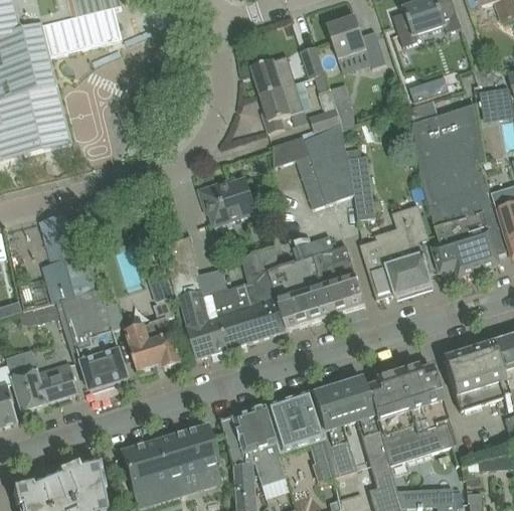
[(0,125),(0,160),(72,142),(50,56),(122,38),(115,9),(122,7),(120,0),(0,0),(0,125)]
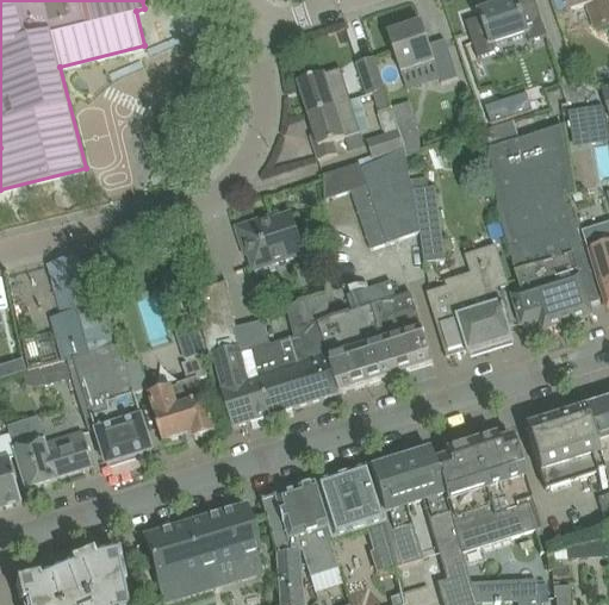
[(480,14),(465,19),(477,55),(495,49),(492,43),(527,32),(529,38),(546,32),(534,0),(507,0),(478,10),(480,14)]
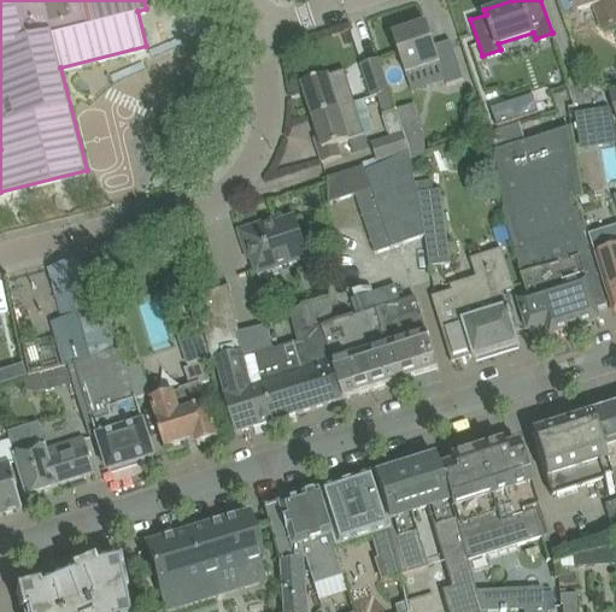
[(574,0),(576,7),(593,3),(602,27),(615,21),(615,3),(615,0),(574,0)]
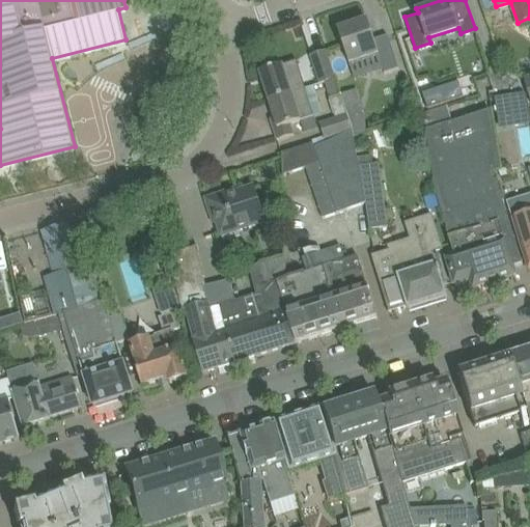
[(397,66),(393,52),(386,32),(372,37),(366,18),(336,28),(347,61),(377,51),(383,71),(397,66)]
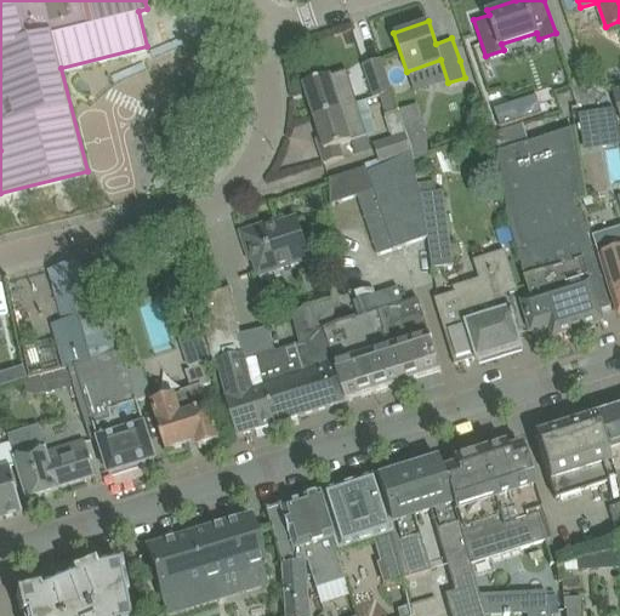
[(181,33),(149,47),(152,55),(185,41),(181,33)]
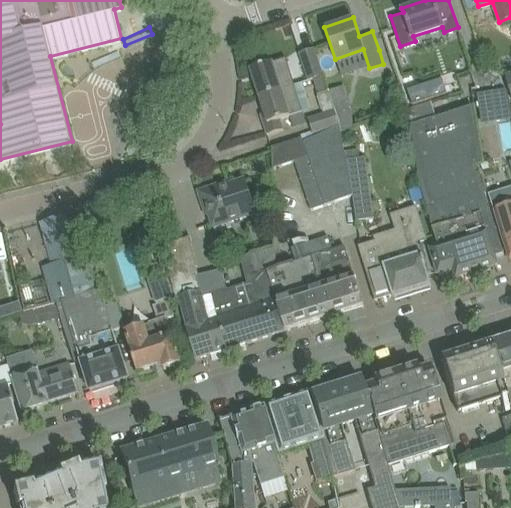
[(313,76),(313,77),(322,75),(321,73),(323,73),(315,46),(299,51),(306,78),(313,76)]
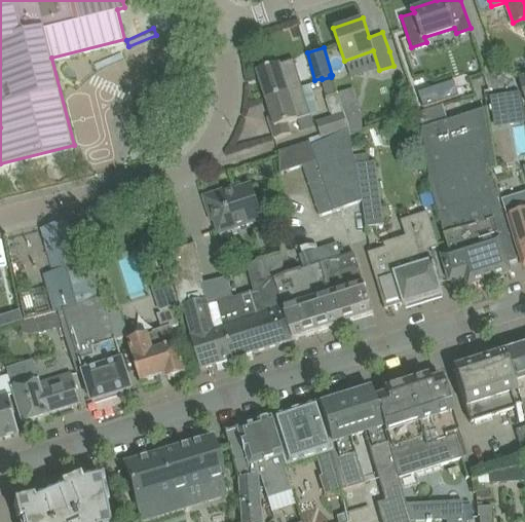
[(121,49),(94,61),(96,68),(124,56),(121,49)]
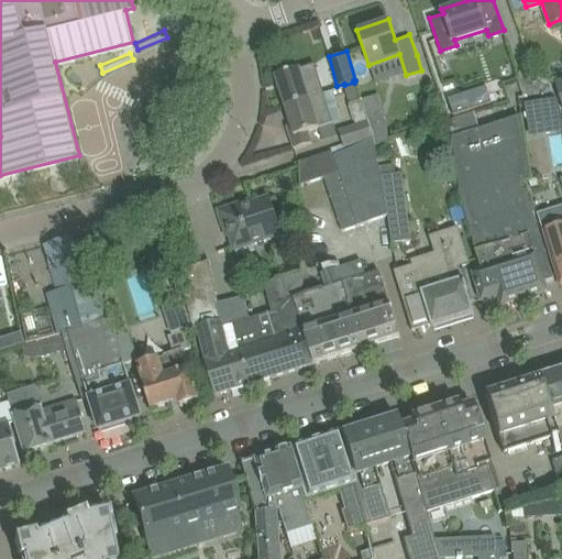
[(274,74),(284,105),(322,92),(319,83),(312,62),(298,67),(298,66),(274,74)]
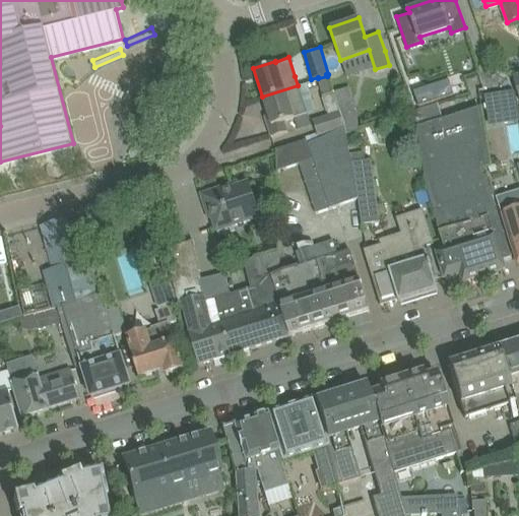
[(344,125),(345,125),(333,89),(331,90),(327,76),(318,78),(323,92),(322,93),(328,113),(313,118),(318,133),(344,125)]
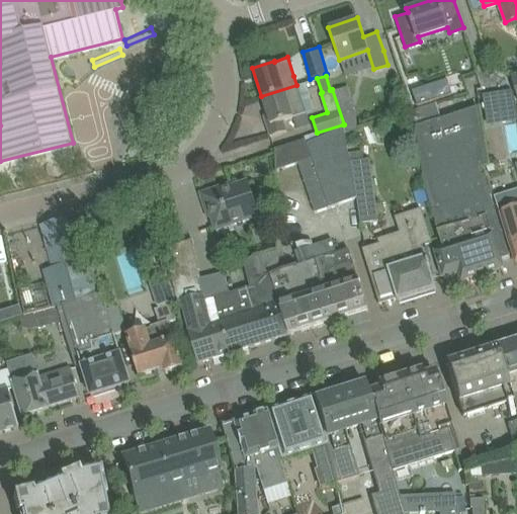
[(446,77),(412,89),(417,103),(451,92),(446,77)]
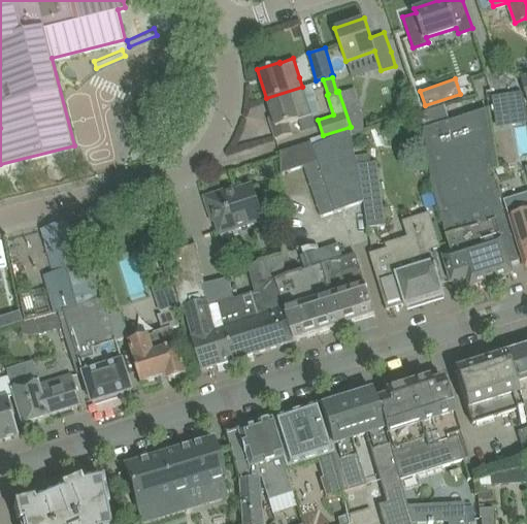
[(338,91),(351,127),(363,123),(363,115),(355,86),(338,91)]
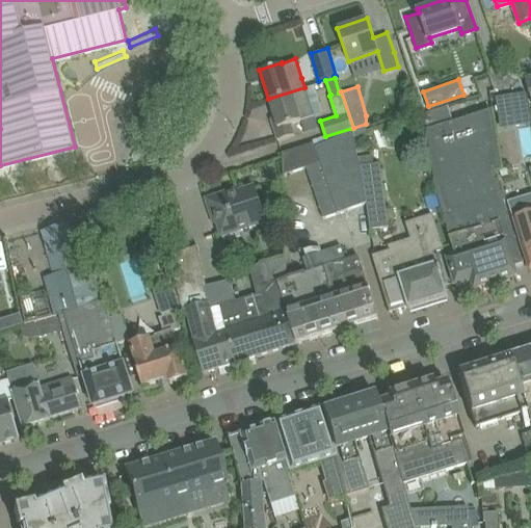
[(310,102),(304,87),(268,99),(275,122),(271,123),(275,137),(293,132),(290,123),(300,119),(299,119),(314,113),(310,102)]
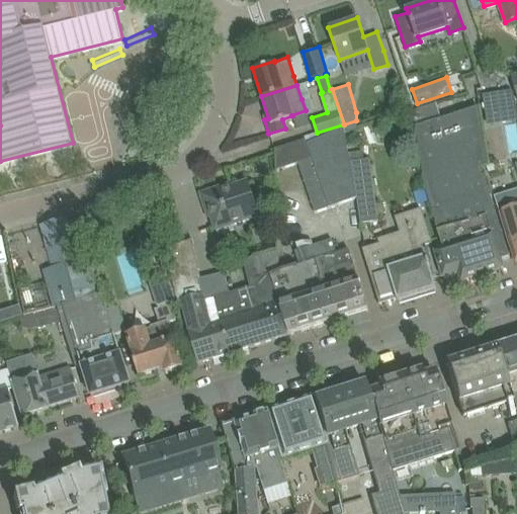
[(516,105),(511,87),(483,92),(487,119),(516,114),(516,105)]
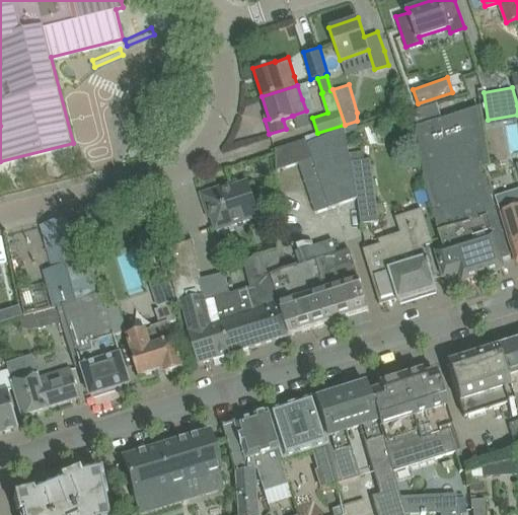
[(459,271),(462,279),(505,266),(502,258),(510,254),(483,165),(489,162),(479,104),(441,117),(436,100),(416,107),(422,124),(415,126),(425,189),(443,246),(435,248),(438,256),(444,276),(459,271)]
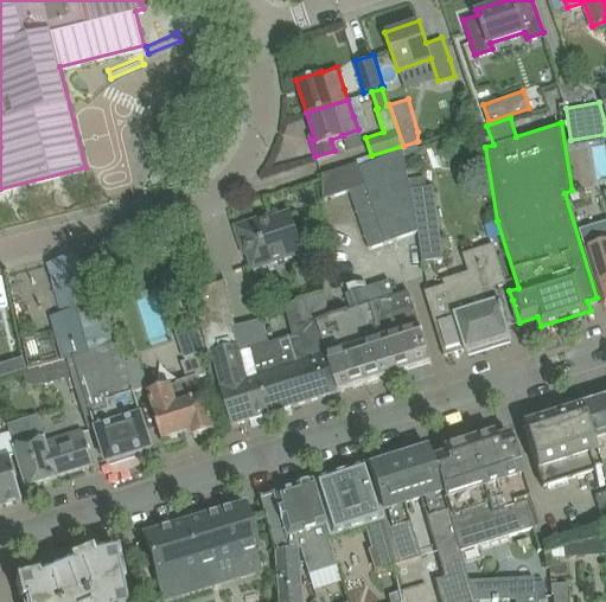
[(358,160),(323,172),(324,197),(349,189),(369,247),(416,230),(409,185),(407,170),(403,152),(404,152),(403,146),(402,146),(361,165),(358,160)]
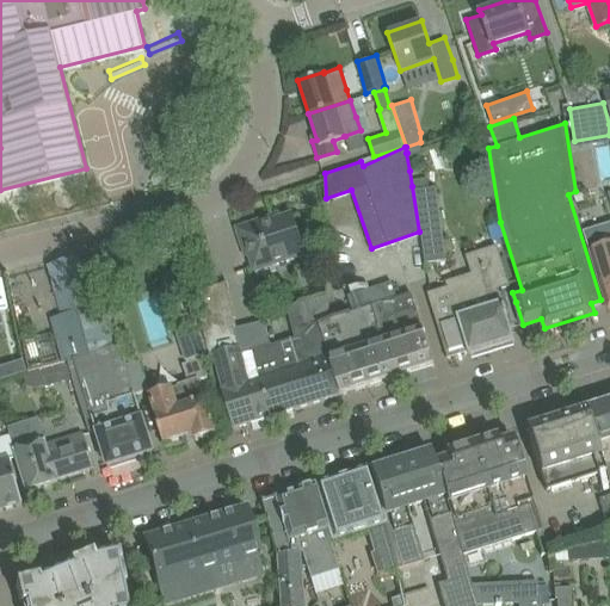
[(430,184),(412,186),(419,232),(420,232),(424,260),(444,258),(436,185),(436,183),(430,184)]
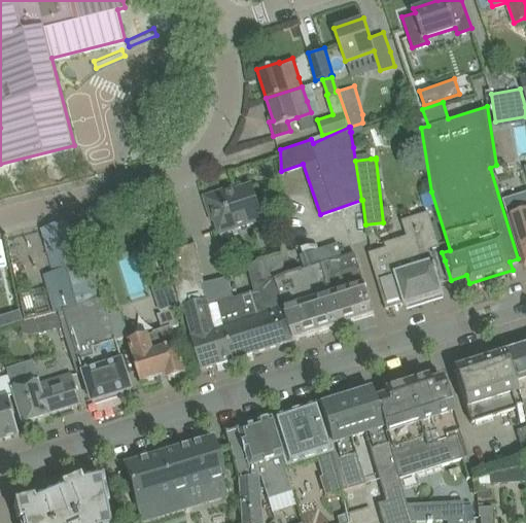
[(218,232),(261,217),(250,182),(222,192),(221,188),(203,195),(211,219),(214,218),(218,232)]
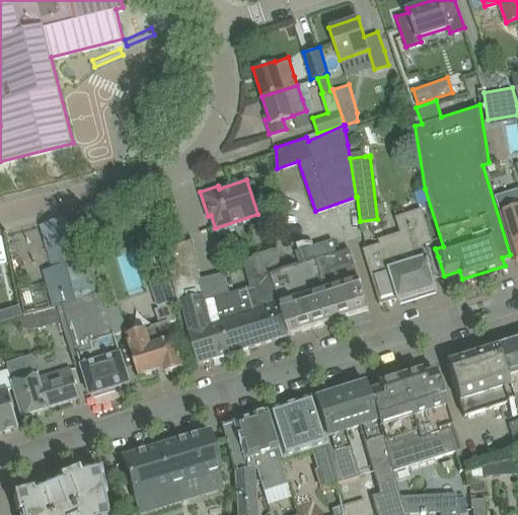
[(517,188),(496,195),(502,213),(516,259),(517,258),(517,188)]
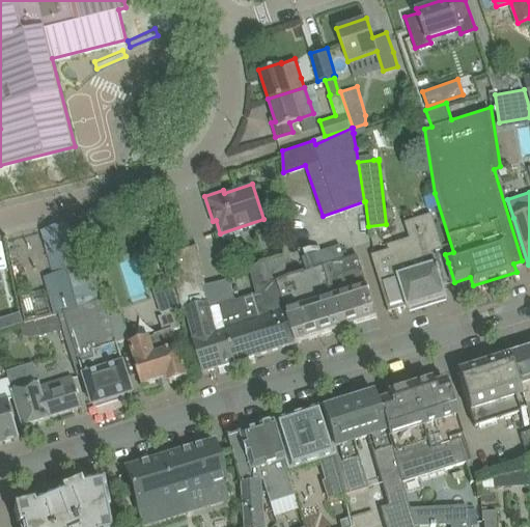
[(397,239),(418,303),(446,294),(433,249),(441,246),(430,212),(403,220),(409,236),(397,239)]
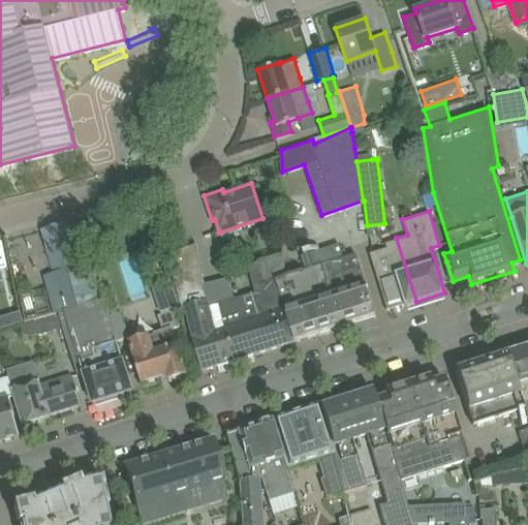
[(66,220),(39,227),(64,308),(58,310),(58,311),(84,304),(104,298),(103,297),(100,298),(92,268),(81,271),(66,220)]
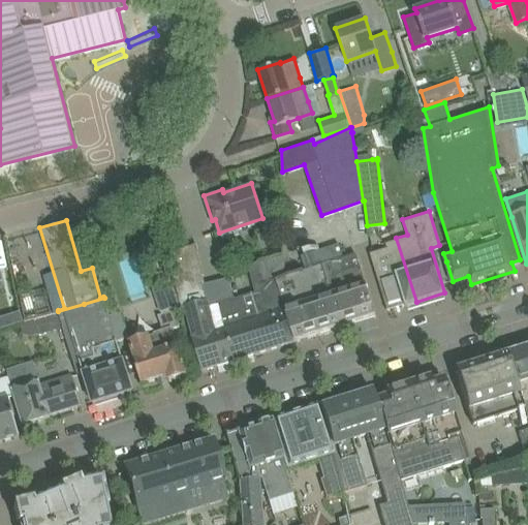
[(405,305),(416,302),(396,238),(384,241),(386,246),(369,252),(386,309),(404,303),(405,305)]
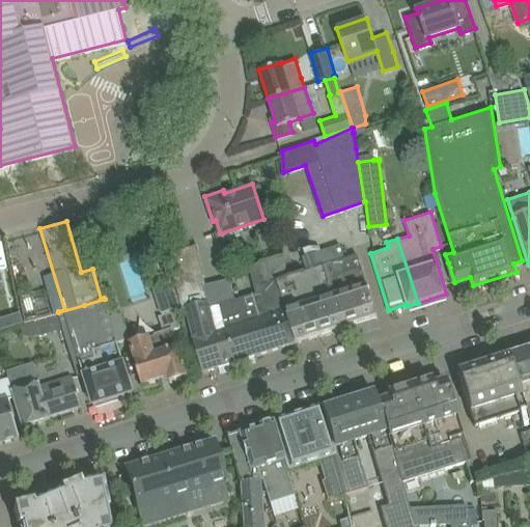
[(197,243),(170,251),(183,308),(187,307),(196,337),(193,338),(203,370),(247,357),(294,341),(275,281),(274,278),(262,289),(256,292),(235,299),(212,306),(206,284),(197,243)]
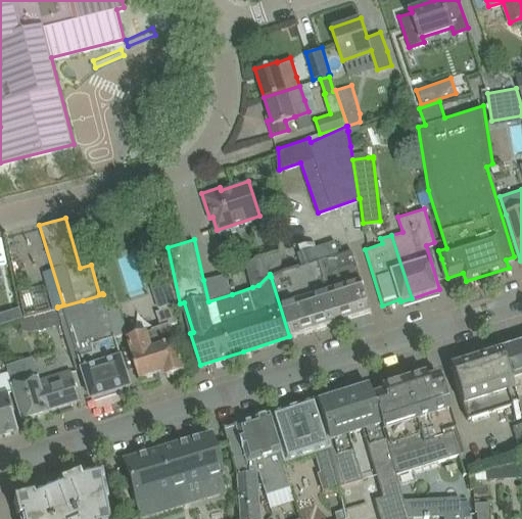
[(319,260),(316,261),(325,292),(328,291),(338,321),(371,311),(351,249),(339,253),(335,239),(318,244),(319,260)]
